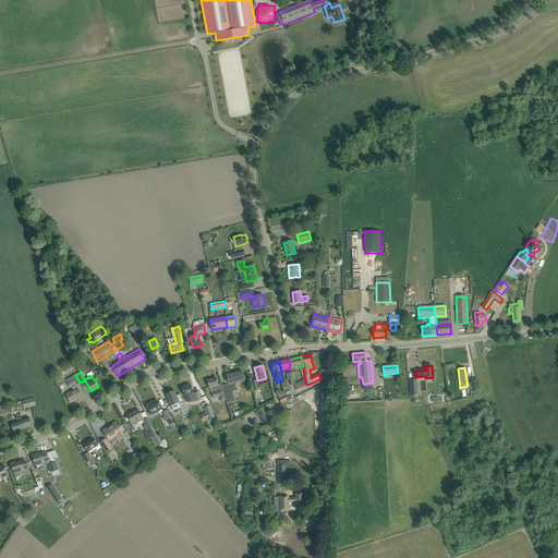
[(238,390),(235,384),(245,380),(246,381),(246,380),(245,379),(244,379),(242,372),(231,375),(231,374),(227,375),(229,385),(222,386),(221,386),(227,403),(235,401),(232,391),(238,390)]
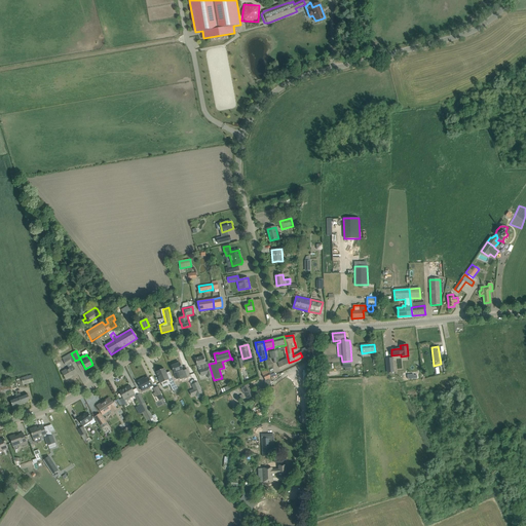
[(72,363),(75,361),(71,353),(63,359),(64,361),(66,365),(67,365),(69,368),(62,372),(66,380),(77,374),(73,367),(74,366),(72,363)]
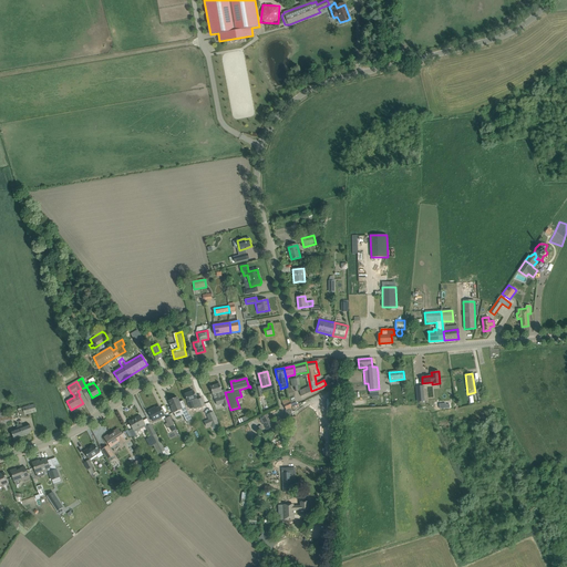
[(222,392),(220,390),(219,384),(210,387),(213,394),(216,393),(217,399),(215,399),(217,405),(224,403),(225,408),(229,406),(226,395),(222,398),(219,392),(222,392)]
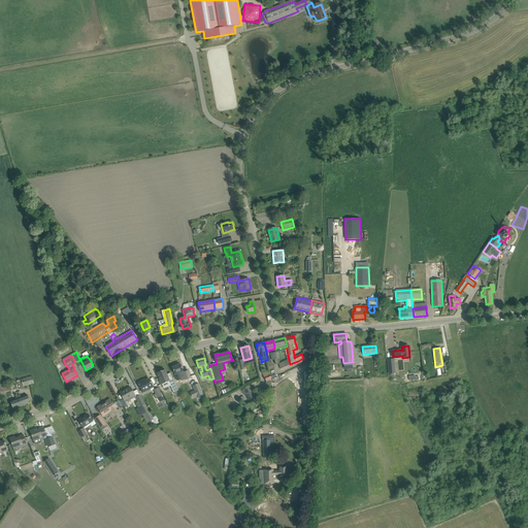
[(184,372),(183,369),(180,364),(172,367),(174,374),(176,378),(180,377),(180,380),(185,378),(186,381),(191,378),(188,371),(184,372)]
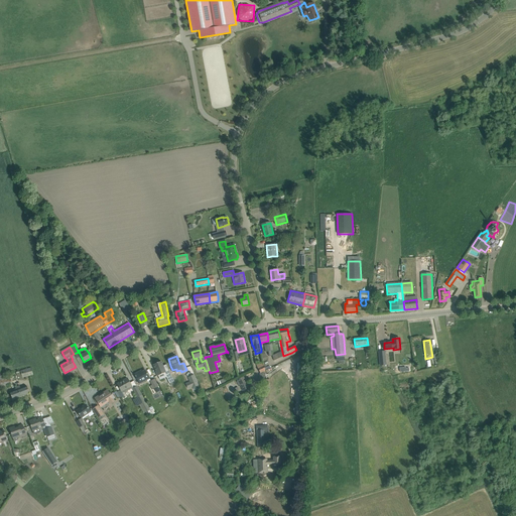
[(157,376),(165,373),(166,375),(165,375),(169,384),(174,381),(169,371),(166,365),(163,366),(161,362),(153,365),(156,372),(155,372),(157,376)]
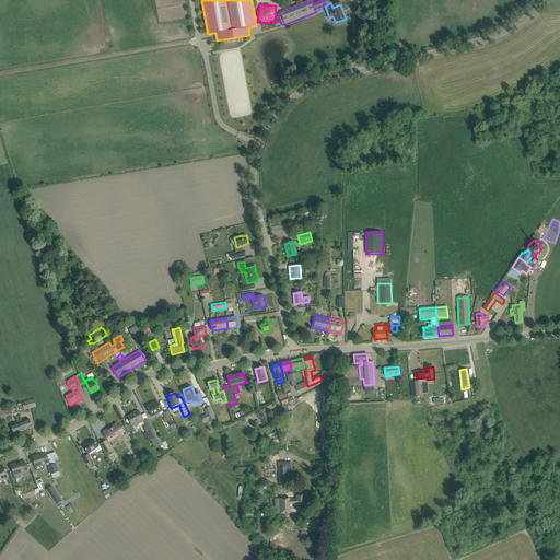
[(20,411),(24,410),(36,407),(34,399),(22,403),(18,405),(20,411)]
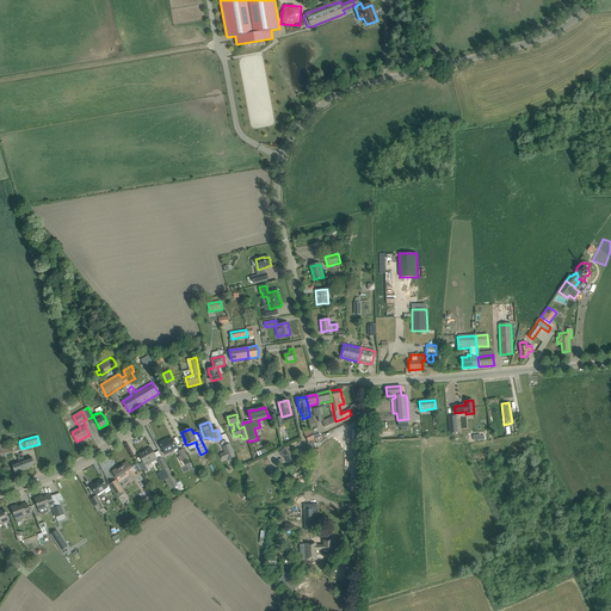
[(177,448),(176,444),(172,438),(168,440),(168,442),(166,443),(165,440),(160,443),(160,444),(160,445),(160,446),(165,454),(177,448)]
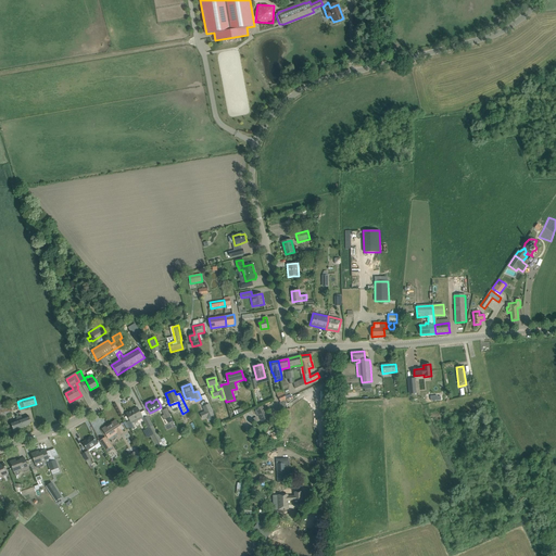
[(203,417),(210,415),(206,404),(200,405),(203,417)]
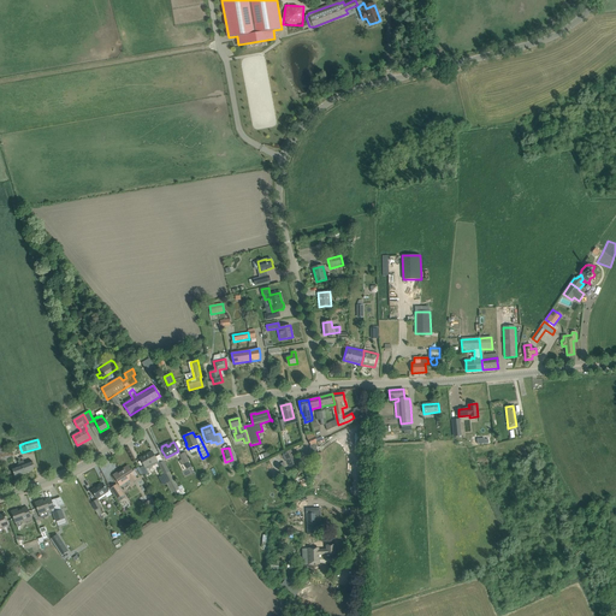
[(1,461),(15,460),(12,449),(0,449),(0,458),(1,461)]
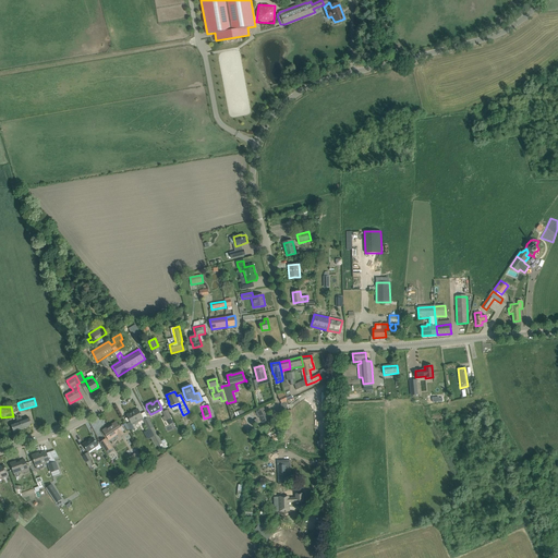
[(265,409),(264,410),(263,408),(256,411),(256,412),(255,412),(257,416),(258,416),(262,423),(269,420),(266,413),(267,412),(265,409)]
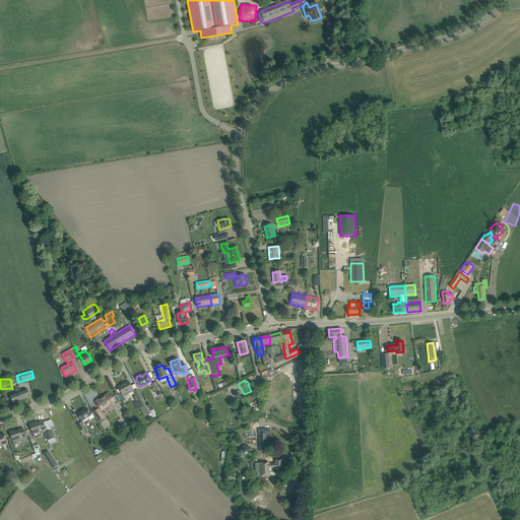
[(122,393),(118,395),(121,400),(123,402),(126,401),(123,395),(129,391),(132,390),(138,400),(137,401),(145,416),(151,413),(138,389),(134,392),(133,390),(131,386),(128,381),(128,382),(123,385),(123,384),(118,387),(121,391),(122,393)]
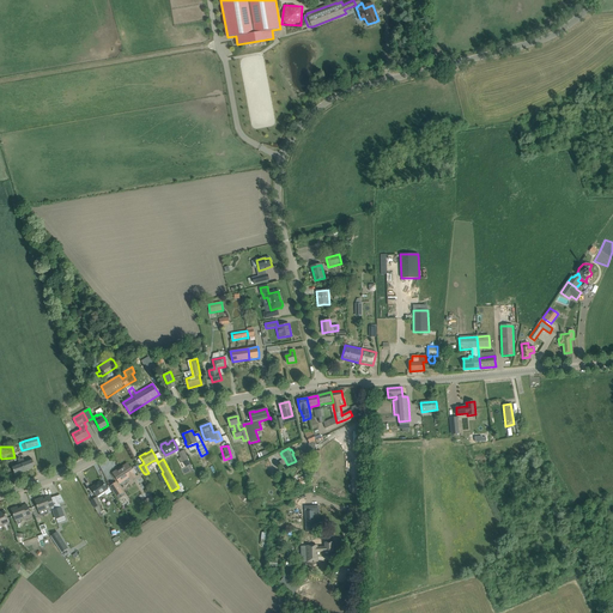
[(188,459),(184,450),(178,454),(181,457),(178,459),(181,463),(183,462),(184,465),(189,462),(188,460),(188,459)]
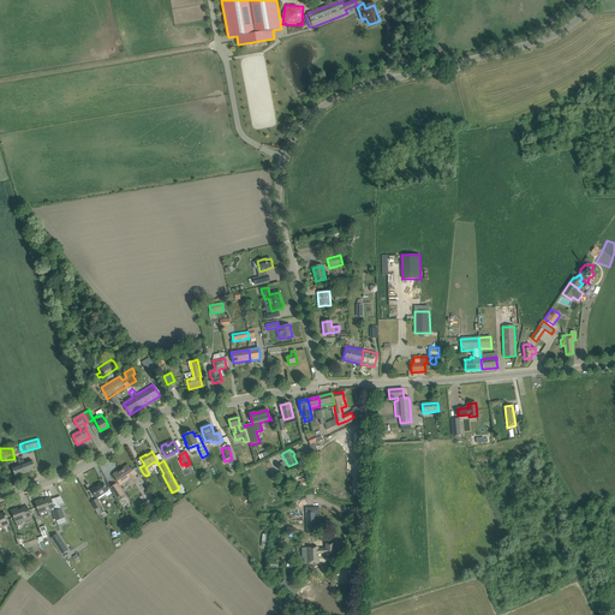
[(35,469),(34,464),(33,460),(24,463),(23,459),(18,461),(19,465),(12,467),(13,471),(16,477),(35,469)]
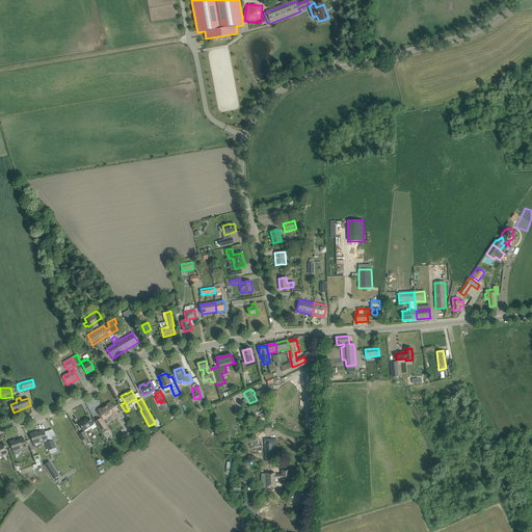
[(99,411),(102,416),(104,420),(112,414),(112,415),(116,411),(115,409),(118,407),(114,401),(111,403),(110,402),(104,406),(105,407),(99,411)]
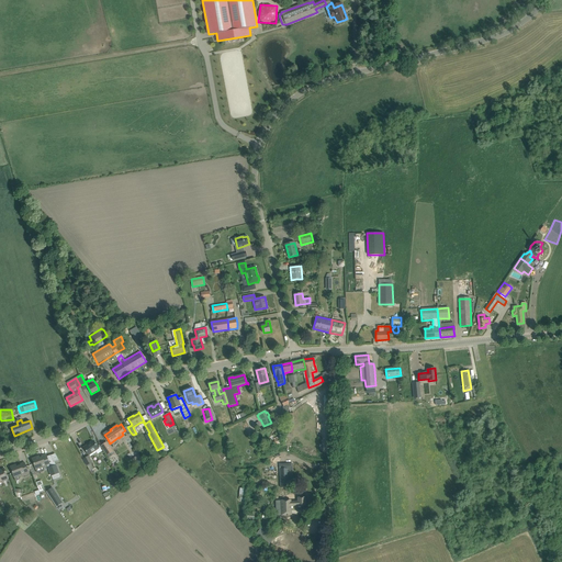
[(98,448),(97,446),(93,441),(87,446),(88,446),(85,449),(87,453),(89,456),(96,450),(98,448)]
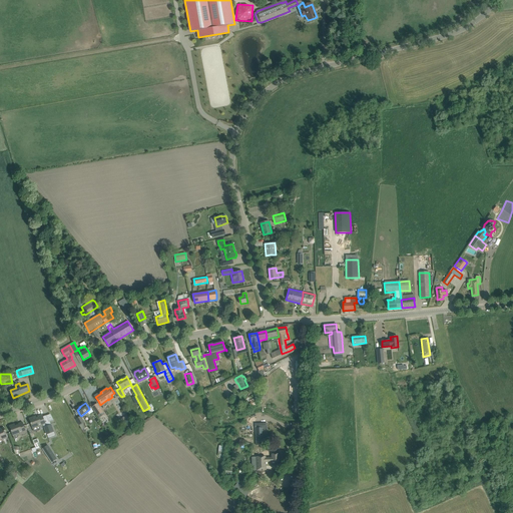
[(97,403),(91,407),(97,416),(98,418),(104,414),(103,412),(97,403)]
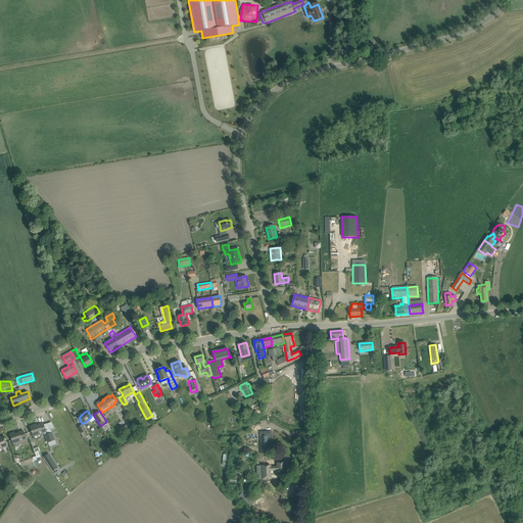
[(36,424),(30,427),(32,431),(34,436),(35,440),(36,440),(37,440),(38,439),(39,439),(41,438),(41,436),(45,434),(48,443),(54,440),(51,430),(50,430),(47,424),(44,425),(43,423),(39,425),(37,426),(36,424)]
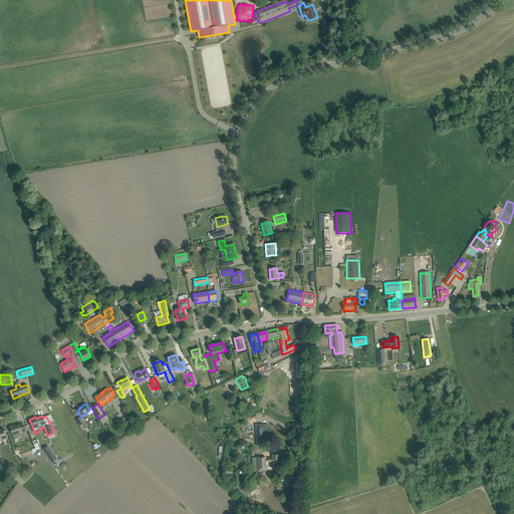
[(81,418),(76,420),(82,431),(84,430),(87,429),(81,418)]
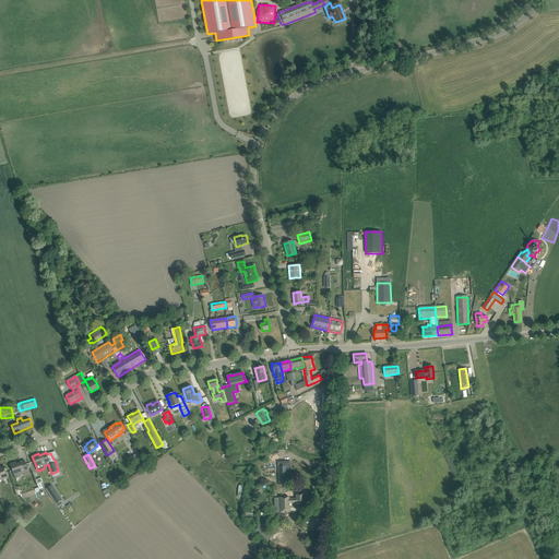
[(28,472),(26,465),(24,460),(20,462),(21,462),(16,464),(15,462),(10,464),(12,470),(14,475),(15,478),(20,477),(21,475),(20,473),(22,472),(22,474),(28,472)]
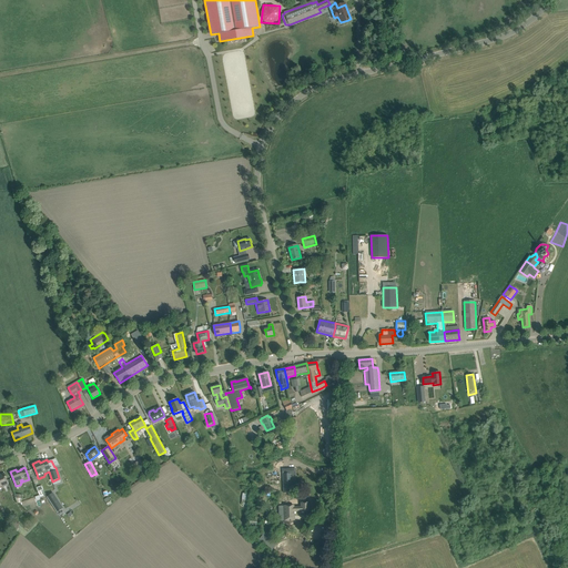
[(292,493),(292,490),(296,489),(295,474),(291,474),(291,469),(283,469),(284,474),(283,474),(283,493),(292,493)]
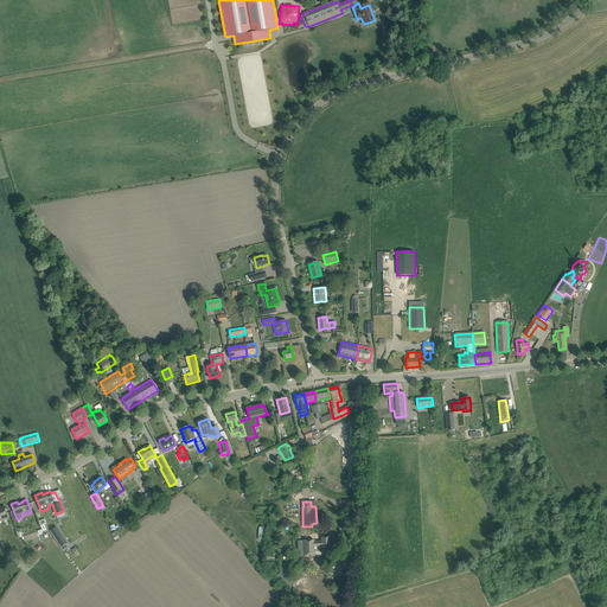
[(295,534),(296,529),(298,525),(293,524),(292,526),(287,525),(282,540),(285,541),(287,534),(288,531),(295,534)]
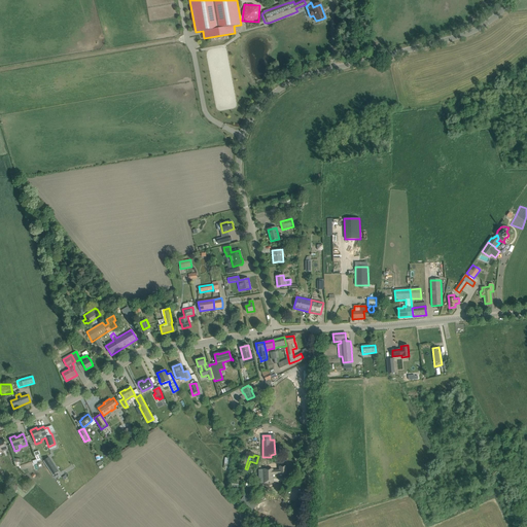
[(48,458),(43,461),(53,476),(58,471),(48,458)]
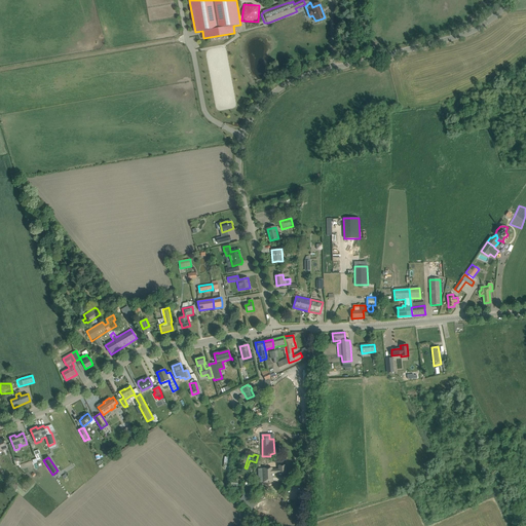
[(272,470),(272,474),(279,474),(286,474),(286,465),(278,465),(278,470),(272,470)]
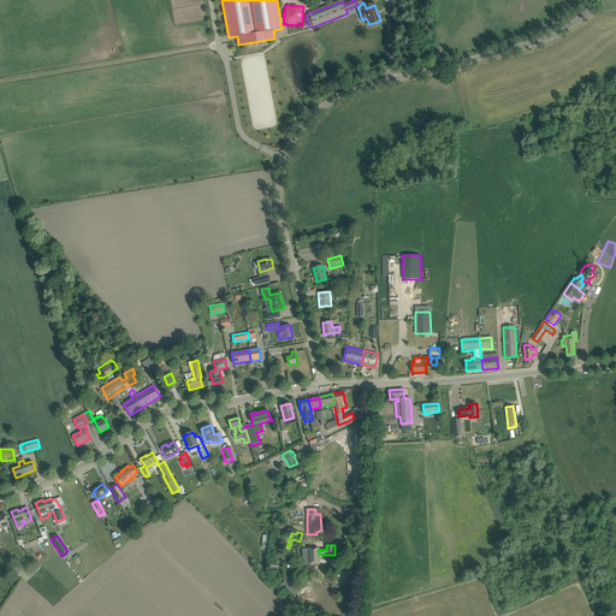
[(315,549),(308,549),(308,560),(309,564),(314,564),(314,566),(315,566),(315,564),(319,564),(319,555),(319,550),(319,549),(315,549)]
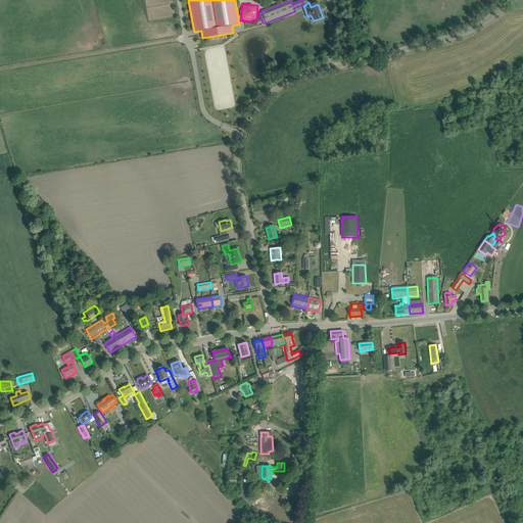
[(8,487),(15,489),(18,483),(11,481),(8,487)]
